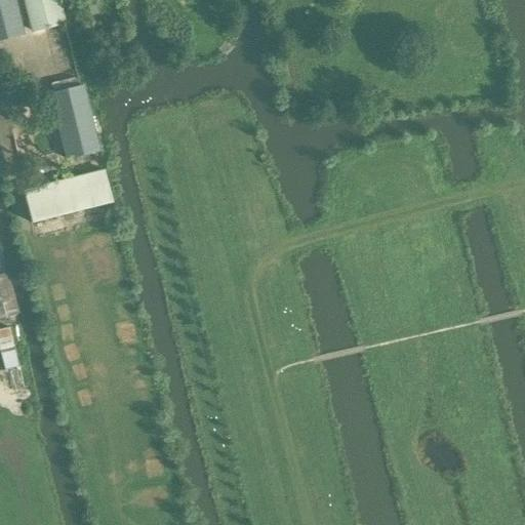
[(0,0),(0,40),(23,35),(13,0),(0,0)]
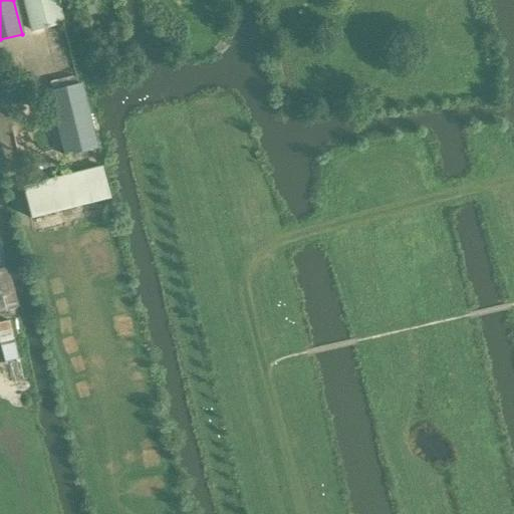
[(24,0),(32,32),(63,24),(56,0),(24,0)]
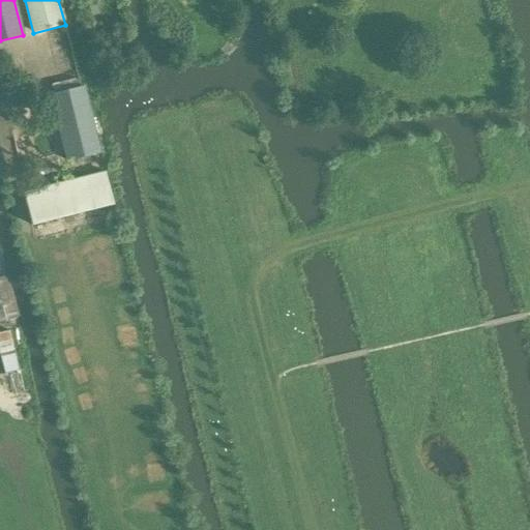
[(51,95),(67,160),(99,153),(84,88),(51,95)]
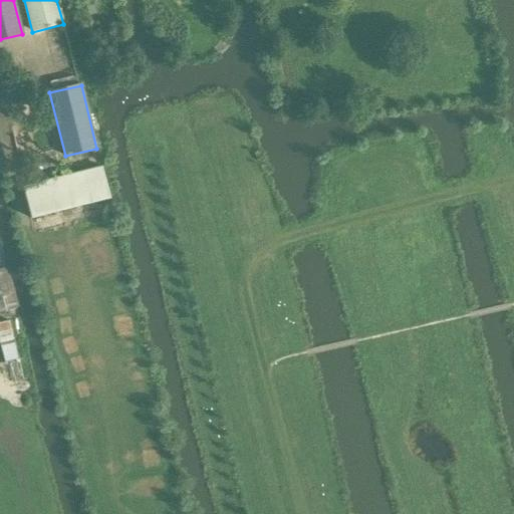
[(23,187),(32,219),(109,199),(101,167),(23,187)]
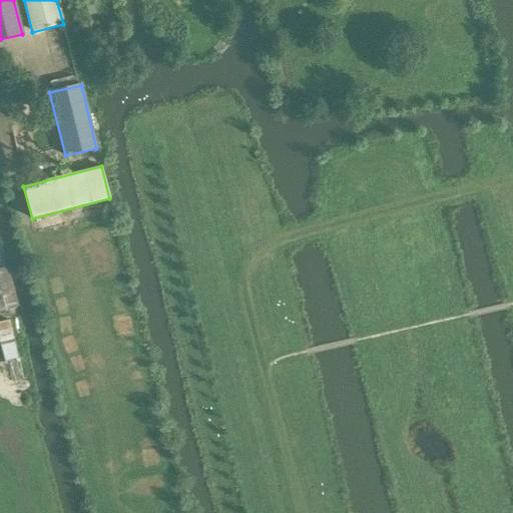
[(0,313),(13,310),(17,309),(6,268),(1,269),(0,269),(0,313)]
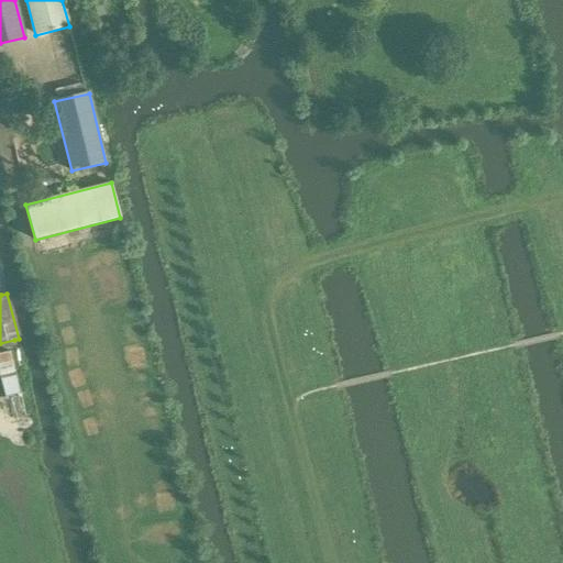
[(0,381),(4,397),(22,393),(10,352),(0,354),(0,381)]
